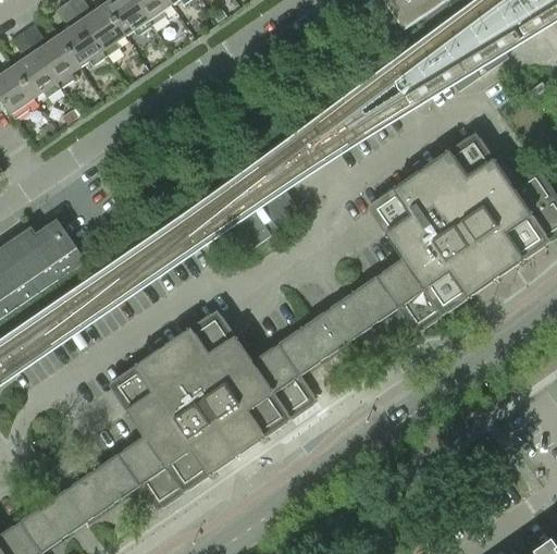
[(106,56),(67,0),(57,8),(70,26),(58,34),(79,65),(88,60),(91,65),(106,56)]
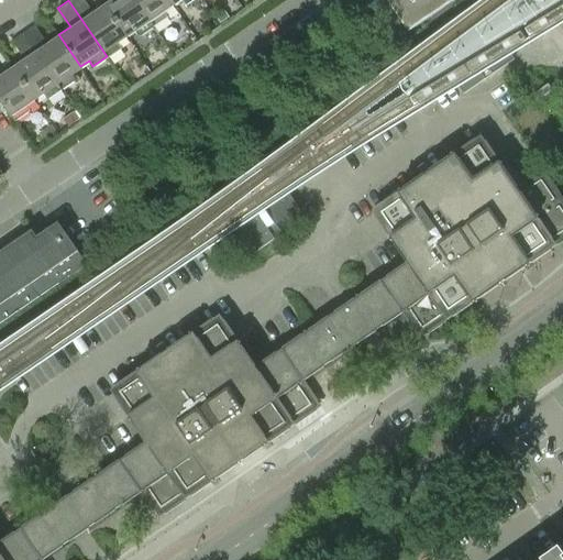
[(127,35),(105,3),(92,11),(85,0),(68,0),(107,56),(121,46),(118,41),(127,35)]
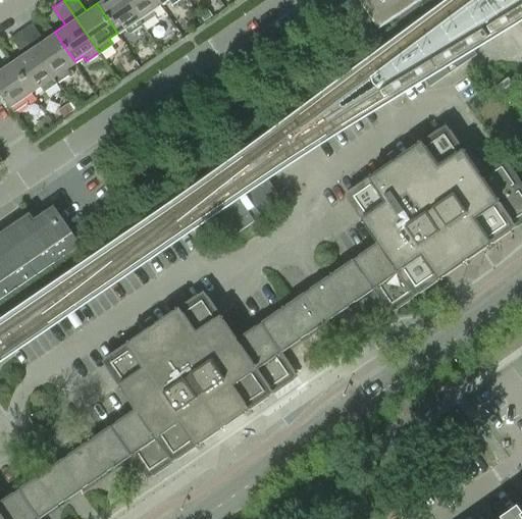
[(142,22),(126,0),(101,0),(97,3),(117,33),(125,27),(129,32),(142,22)]
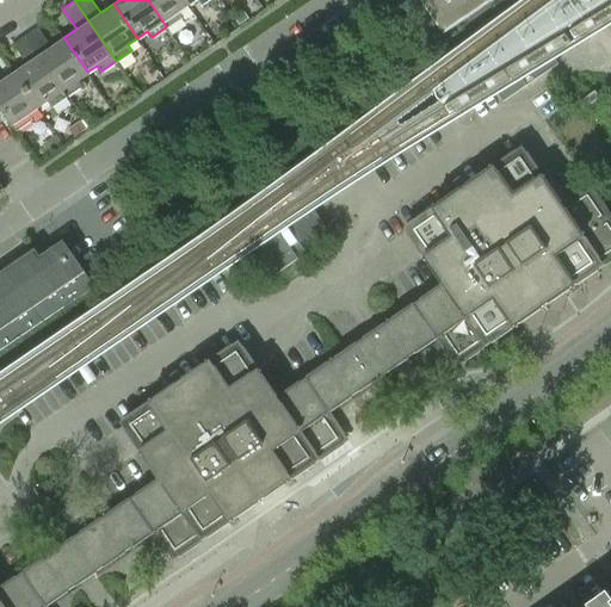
[(187,4),(185,0),(148,0),(166,26),(181,17),(178,11),(187,4)]
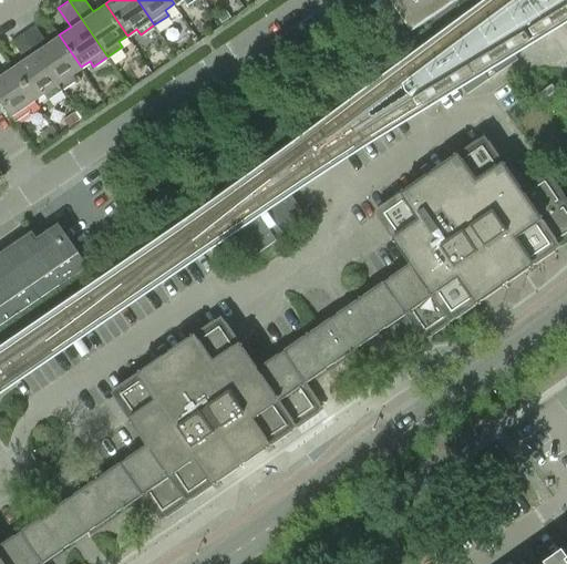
[(374,0),(371,2),(397,39),(453,0),(374,0)]
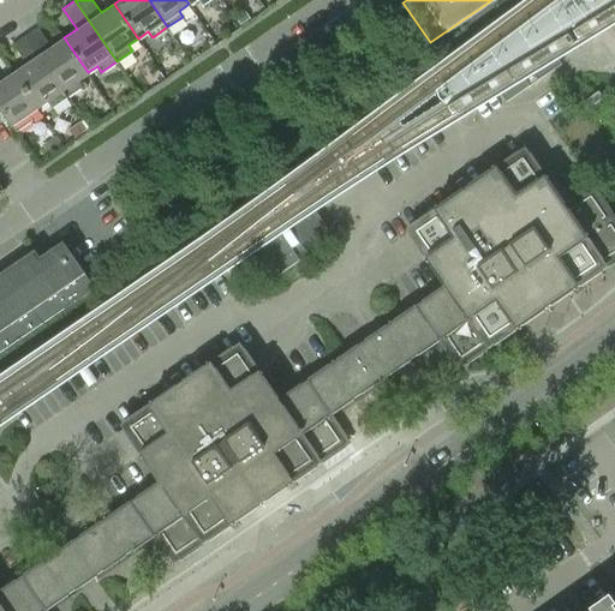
[(78,79),(88,72),(64,37),(52,46),(37,25),(24,34),(67,95),(82,85),(78,79)]
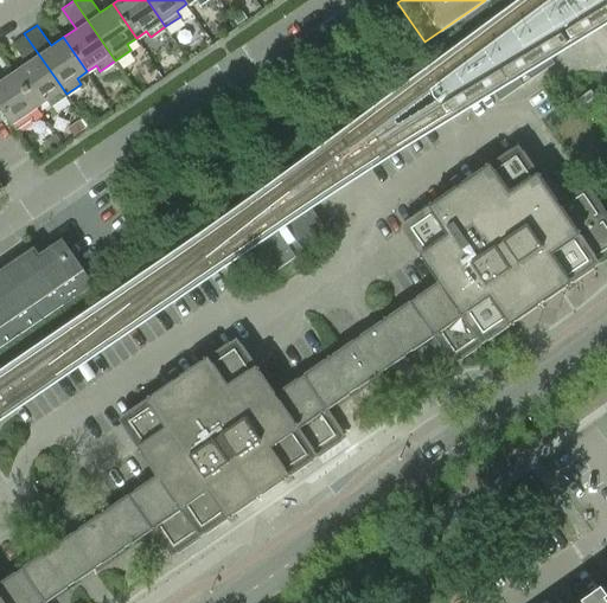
[(13,70),(37,106),(46,98),(51,104),(66,94),(24,33),(12,42),(26,62),(13,70)]
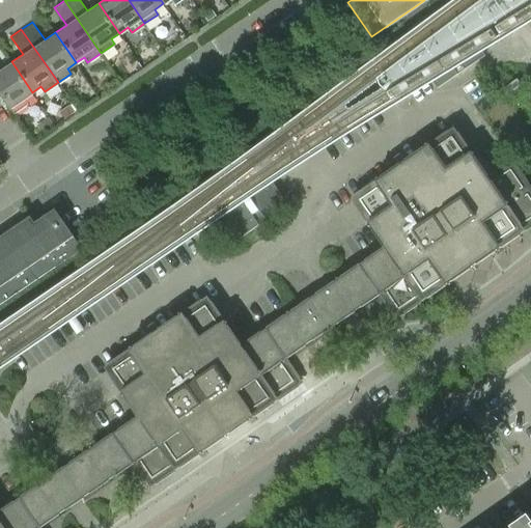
[(484,53),(470,33),(422,65),(437,86),(484,53)]
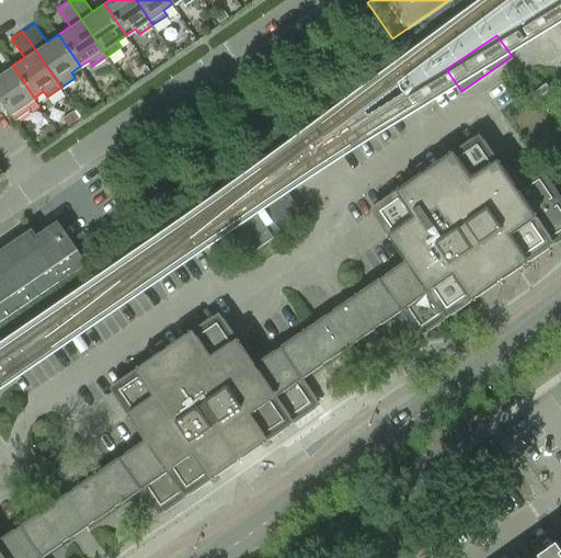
[(34,98),(12,65),(1,73),(0,71),(0,97),(14,118),(30,109),(25,103),(34,98)]
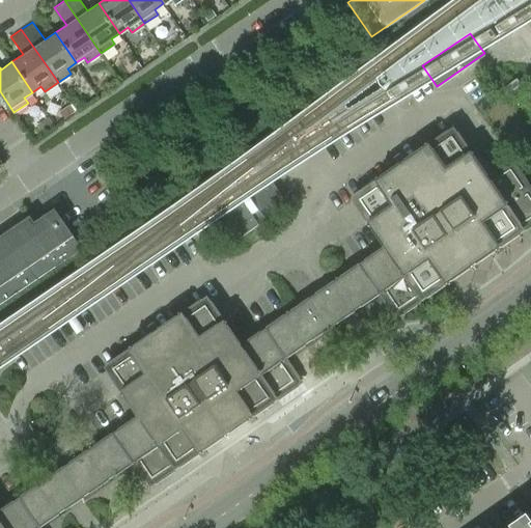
[(315,293),(312,295),(332,324),(335,322),(336,323),(354,310),(354,309),(360,305),(360,306),(379,293),(391,311),(395,309),(397,312),(399,310),(401,313),(420,301),(418,298),(420,296),(421,297),(422,296),(422,295),(424,293),(426,297),(445,284),(443,280),(445,279),(446,280),(447,279),(447,278),(449,276),(451,279),(470,267),(468,264),(470,262),(472,261),(471,261),(474,259),(476,262),(495,250),(492,247),(495,245),(495,246),(497,245),(496,244),(498,243),(500,246),(519,233),(516,229),(519,228),(520,229),(521,228),(521,227),(523,225),(525,229),(530,224),(530,188),(529,190),(528,187),(529,187),(528,185),(527,186),(525,184),(528,182),(520,168),(530,160),(530,98),(521,83),(516,77),(501,87),(476,104),(511,157),(505,161),(486,173),(474,155),(474,156),(469,149),(470,148),(457,131),(456,131),(453,126),(447,129),(428,141),(429,142),(423,146),(422,145),(403,158),(404,159),(398,163),(397,162),(380,175),(373,179),(355,192),(355,193),(350,196),(354,201),(353,202),(365,221),(366,220),(370,226),(369,227),(383,245),(364,258),(339,275),(339,276),(334,280),(333,279),(314,292),(315,293)]
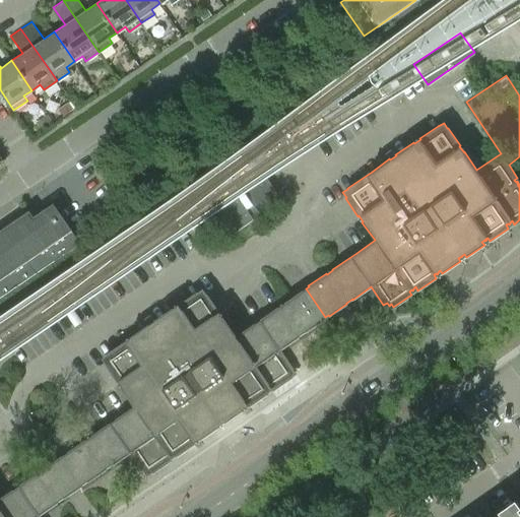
[(68,101),(58,108),(63,114),(72,107),(68,101)]
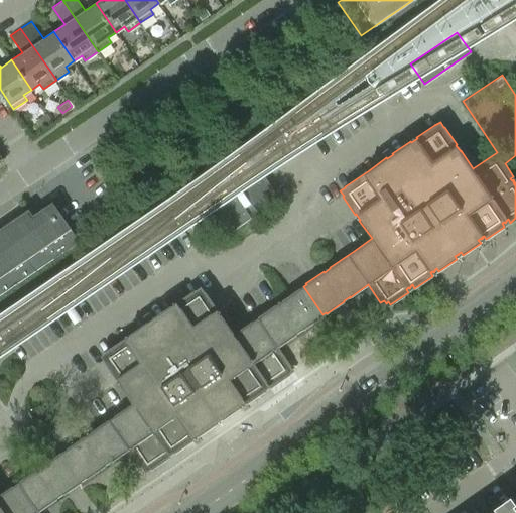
[(46,112),(36,119),(41,127),(51,119),(46,112)]
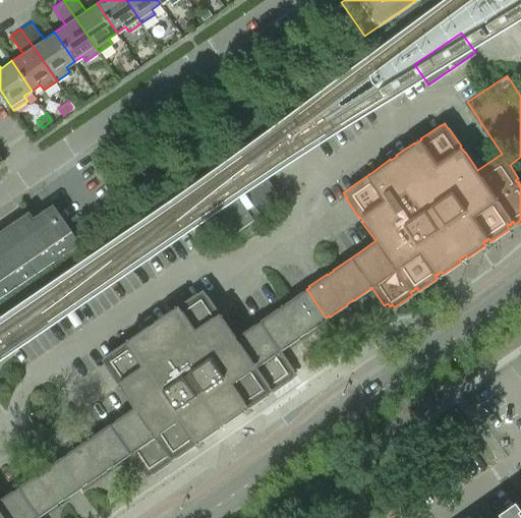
[(266,171),(212,208),(213,210),(215,209),(230,232),(229,233),(230,235),(284,198),(283,196),(281,197),(266,174),(267,173),(266,171)]
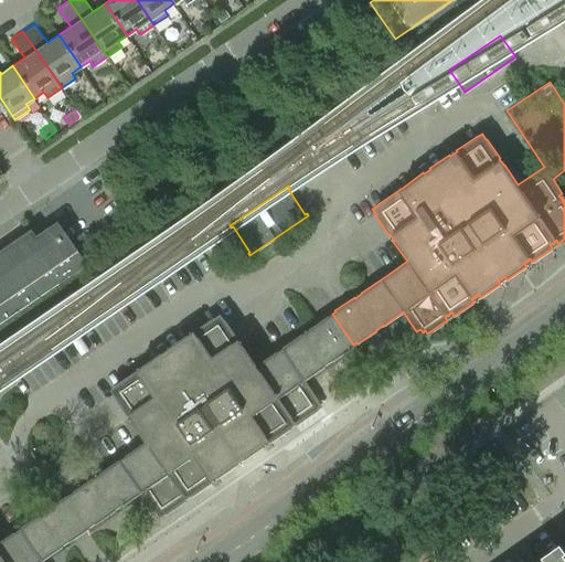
[(31,229),(0,250),(0,321),(86,263),(86,262),(77,251),(57,221),(35,235),(32,230),(31,229)]
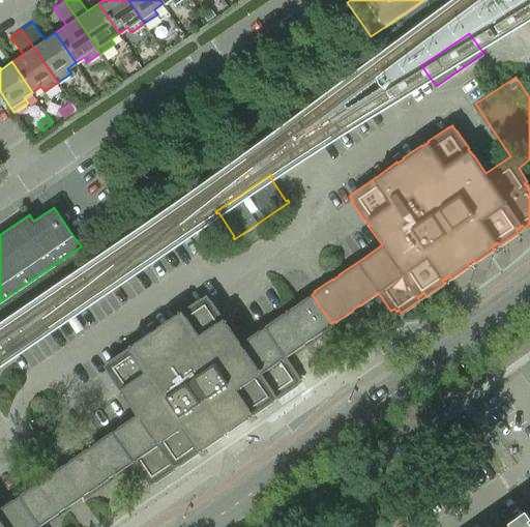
[(93,444),(90,446),(111,475),(114,473),(114,474),(133,462),(145,479),(148,477),(150,480),(153,478),(155,481),(174,469),(172,466),(174,464),(175,465),(176,464),(175,463),(178,462),(180,465),(199,452),(196,448),(199,447),(199,448),(201,447),(200,446),(202,445),(205,448),(223,435),(221,432),(224,431),(224,432),(225,431),(225,430),(227,428),(229,431),(247,418),(245,415),(247,414),(248,414),(249,413),(248,412),(252,411),(254,414),(272,402),(270,398),(272,397),(273,398),(274,397),(273,396),(275,393),(278,398),(297,384),(294,381),(297,379),(295,377),(298,374),(286,356),(304,343),(310,339),(311,339),(329,326),(328,325),(331,323),(312,294),(308,296),(307,295),(290,309),(284,313),(240,342),(228,323),(227,324),(223,318),(224,318),(210,299),(206,294),(201,298),(200,297),(182,310),(182,311),(176,315),(176,314),(157,326),(157,327),(151,331),(133,344),(134,344),(127,349),(126,348),(108,360),(109,361),(104,364),(107,371),(119,389),(119,388),(124,394),(123,396),(136,414),(93,443),(93,444)]
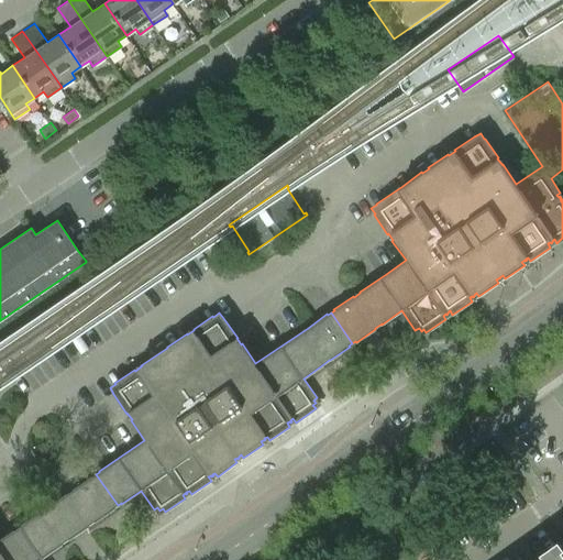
[(114,507),(118,505),(96,474),(92,476),(92,475),(73,489),(73,490),(66,494),(46,507),(47,508),(41,513),(40,512),(0,538),(0,559),(44,559),(43,558),(63,545),(62,544),(68,539),(69,540),(88,526),(95,522),(114,508),(114,507)]
